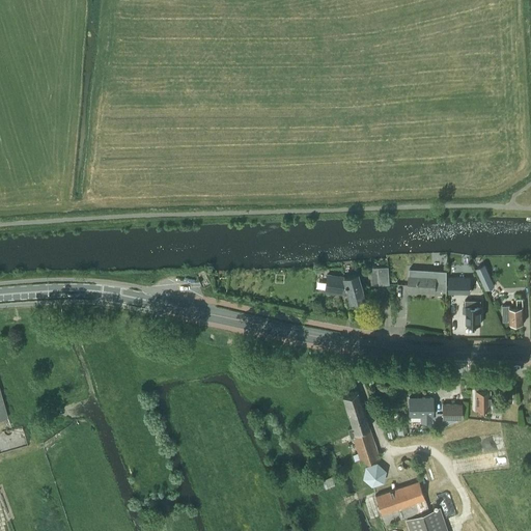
[(494,285),(491,278),(484,264),(477,269),(486,288),(494,285)]
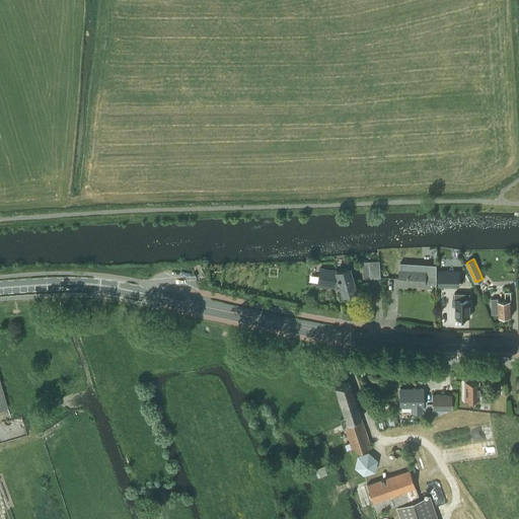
[(370,278),(380,278),(379,261),(369,261),(370,278)]
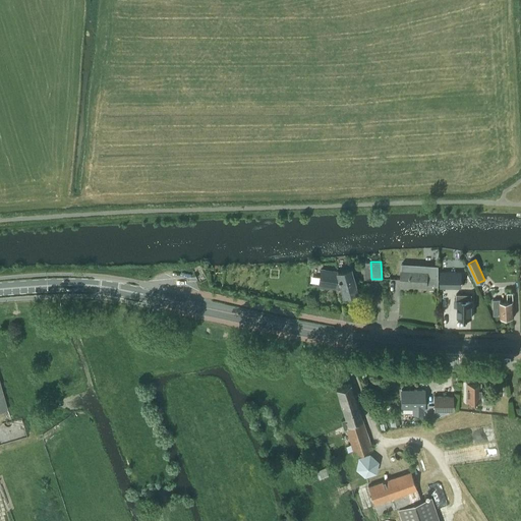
[(401,270),(400,286),(427,287),(427,284),(438,284),(439,266),(432,265),(428,265),(428,271),(415,271),(416,265),(402,264),(401,270)]
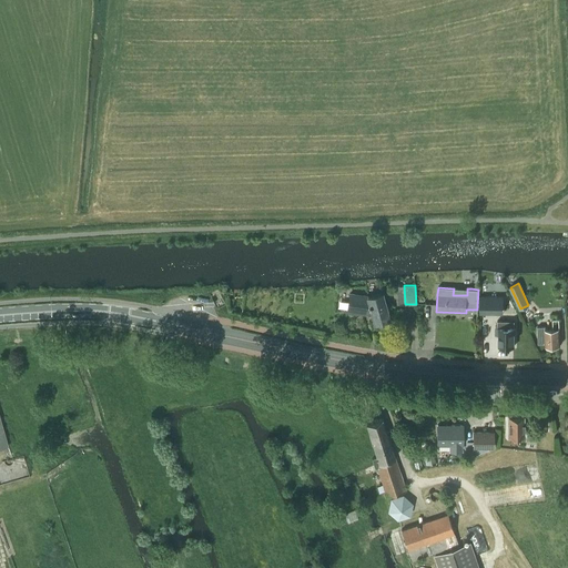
[(375,322),(389,318),(382,292),(367,295),(350,293),(347,311),(373,314),(375,322)]
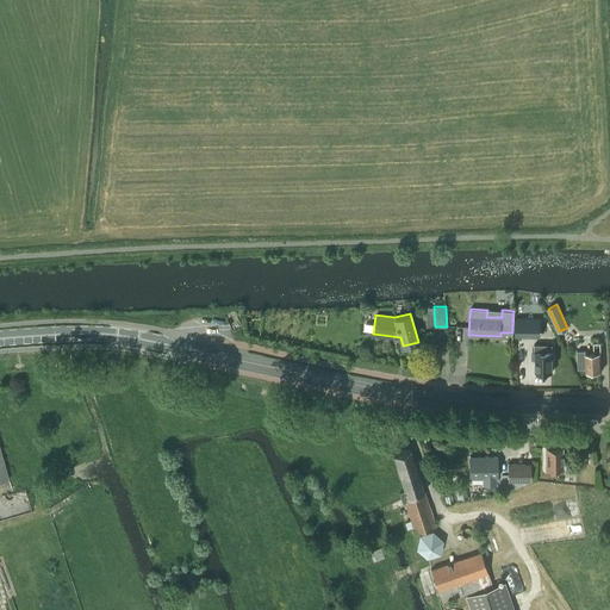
[(517,337),(540,336),(540,317),(516,318),(517,337)]
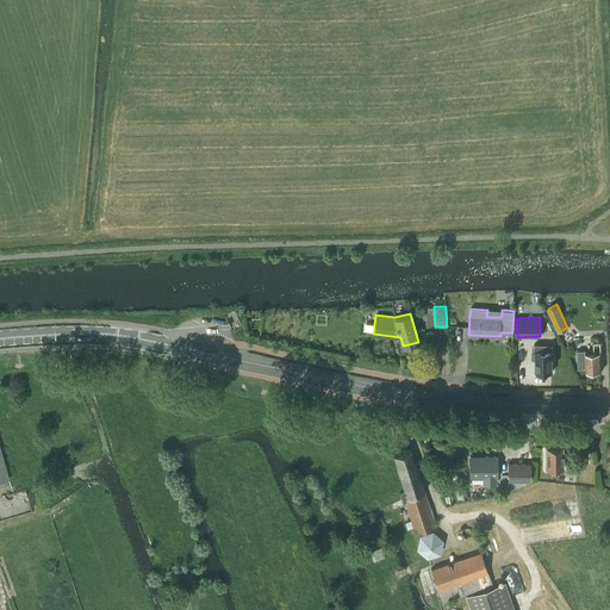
[(578,369),(586,369),(586,372),(587,372),(587,373),(595,373),(593,372),(602,371),(601,342),(595,343),(595,353),(586,353),(586,352),(577,352),(578,369)]
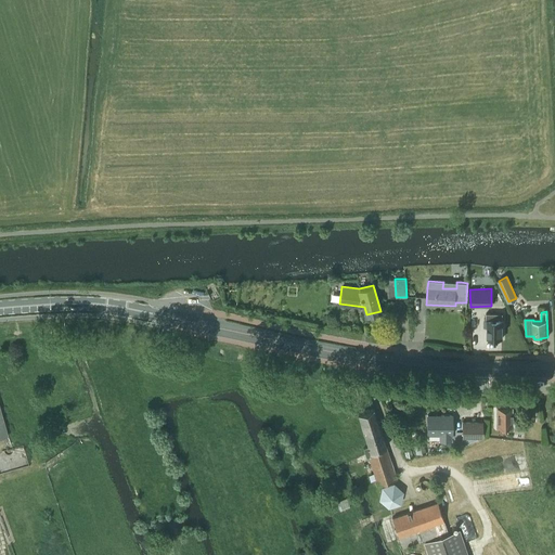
[(488,338),(494,338),(495,339),(500,339),(501,338),(503,338),(503,320),(485,320),(485,326),(488,326),(488,338)]
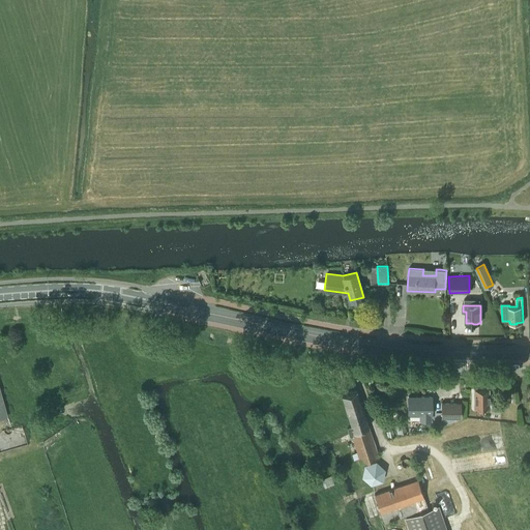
[(491,406),(491,400),(489,400),(490,388),(474,388),(474,406),(491,406)]
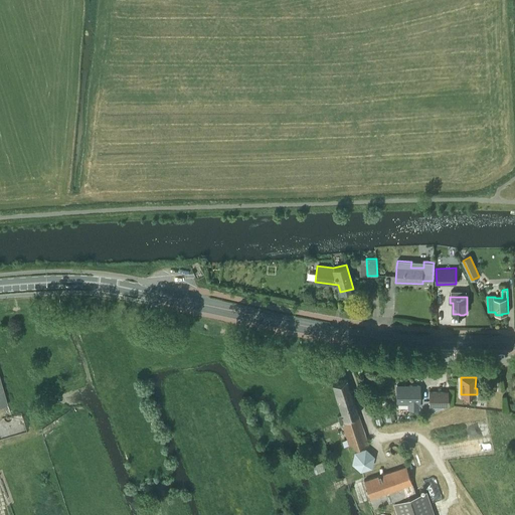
[(351,450),(368,445),(347,379),(333,384),(342,413),(338,415),(341,423),(343,423),(351,450)]
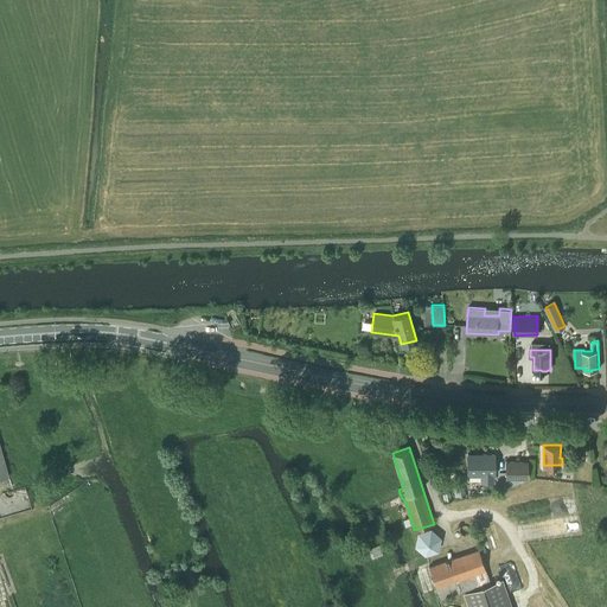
[(494,474),(494,455),(468,454),(467,474),(481,474),(481,480),(493,480),(493,474),(494,474)]
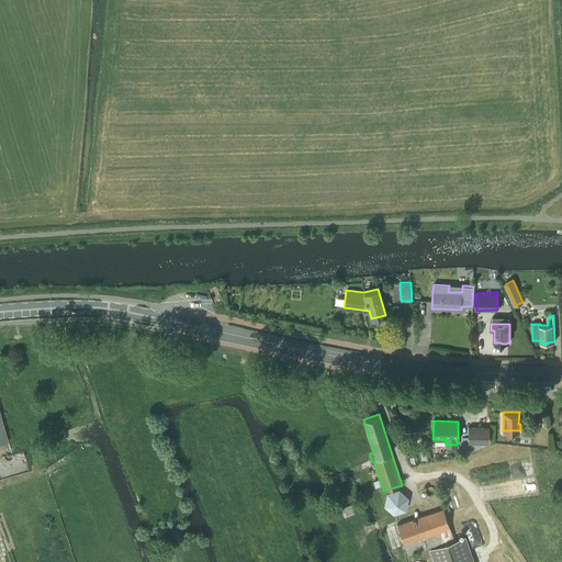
[(489,442),(489,427),(469,427),(469,442),(489,442)]
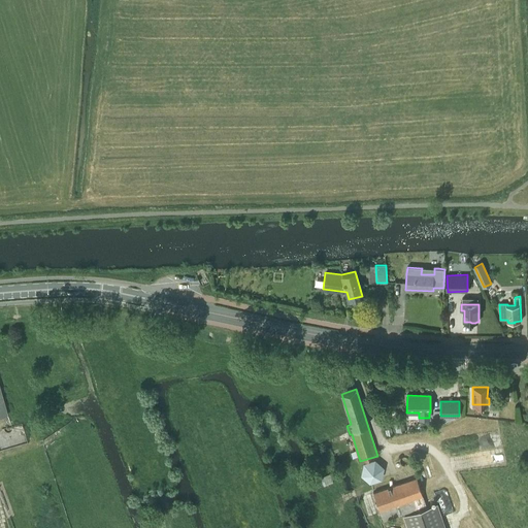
[(360,474),(369,483),(381,480),(384,467),(373,459),(363,462),(360,474)]
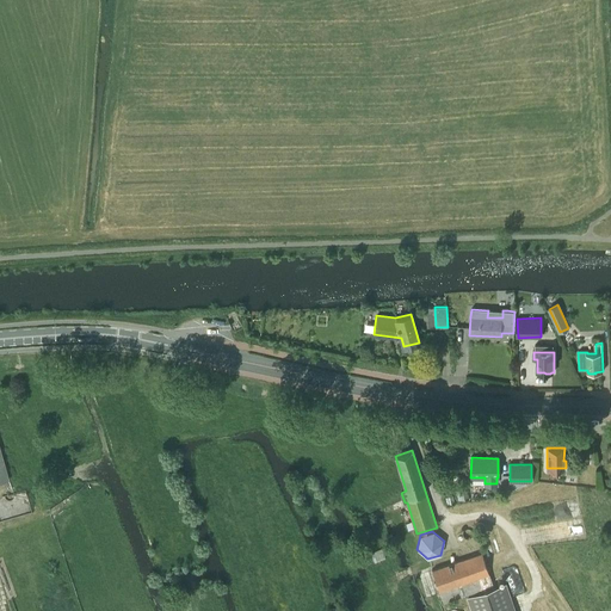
[(444,603),(493,586),(482,553),(433,569),(444,603)]
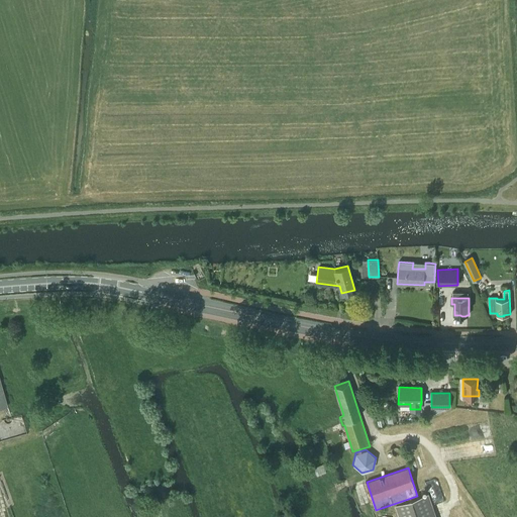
[(434,516),(427,495),(396,505),(400,516),(434,516)]
